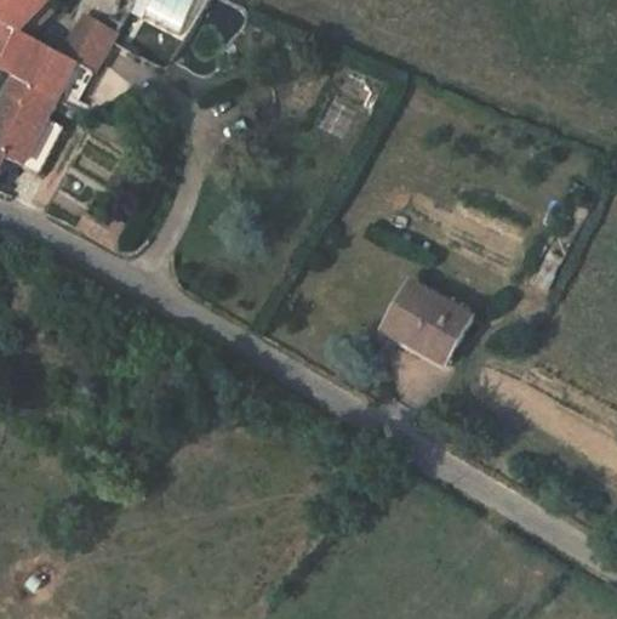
[(56,97),(75,60),(60,51),(41,41),(26,33),(20,29),(47,0),(0,0),(0,66),(15,74),(56,97)]
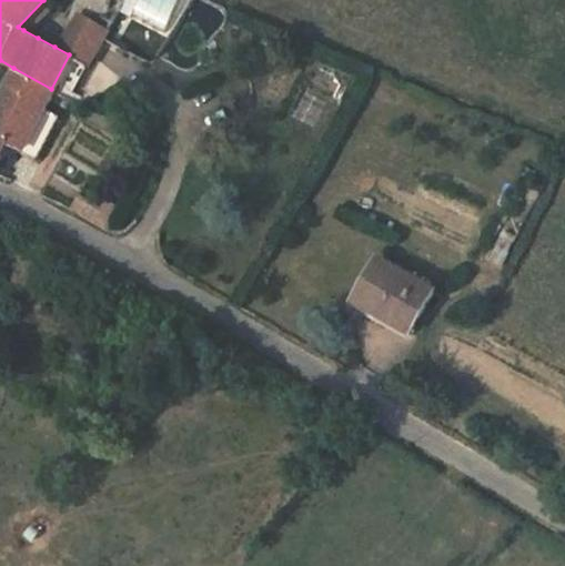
[(77,12),(54,47),(69,54),(86,63),(107,29),(77,12)]
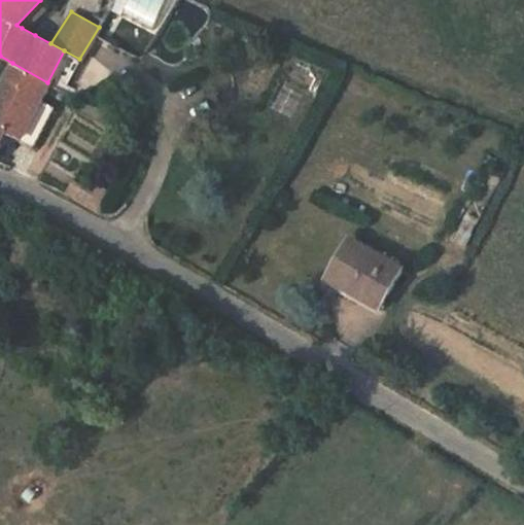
[(0,151),(4,145),(0,143),(0,140),(5,131),(20,137),(18,141),(33,147),(54,107),(39,101),(47,82),(12,63),(0,85),(0,151)]
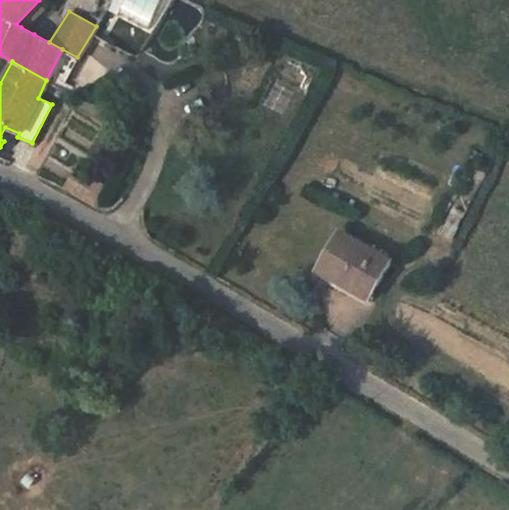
[(339,232),(317,270),(367,299),(389,261),(339,232)]
